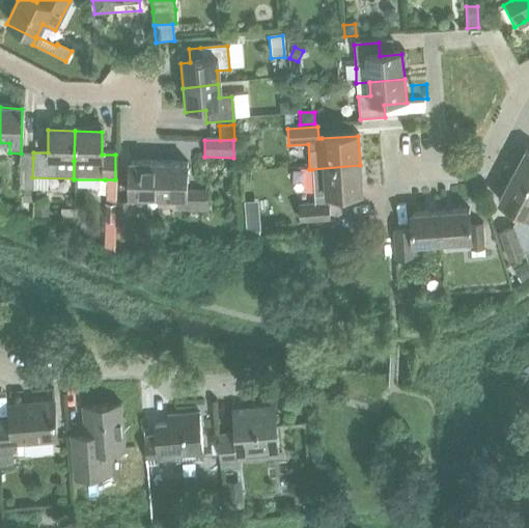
[(528,156),(524,154),(511,178),(528,188),(528,156)]
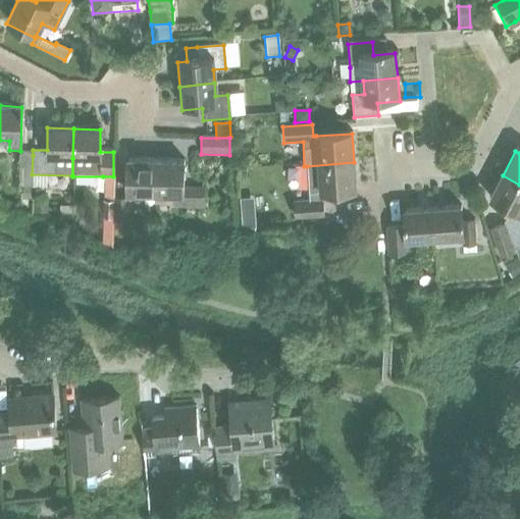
[(32,174),(33,155),(18,155),(17,188),(21,188),(32,188),(32,174)]
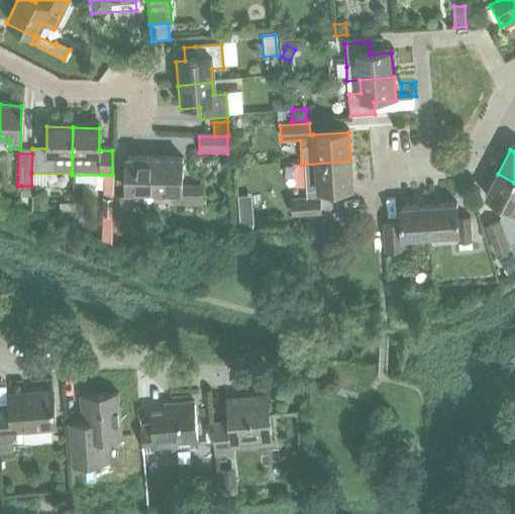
[(152,194),(153,160),(124,159),(124,194),(152,194)]
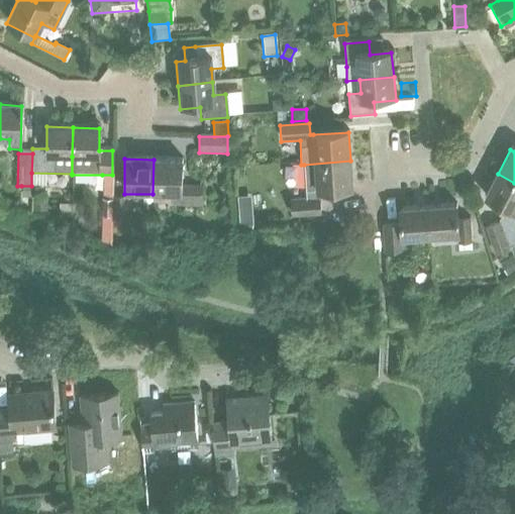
[(181,161),(153,160),(152,194),(172,195),(172,205),(201,206),(201,187),(181,186),(181,161)]
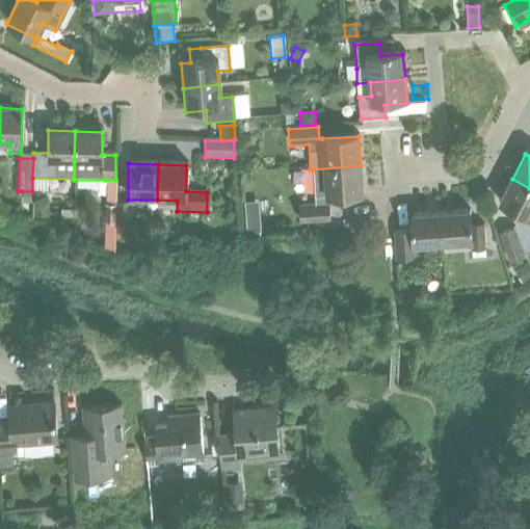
[(362,195),(361,165),(313,169),(315,206),(298,207),(299,223),(328,221),(327,197),(362,195)]
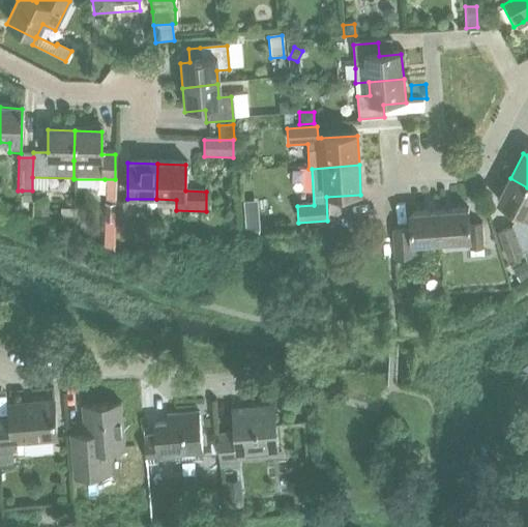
[(527,187),(510,178),(497,205),(518,215),(510,230),(498,234),(508,262),(523,258),(522,255),(527,253),(527,187)]
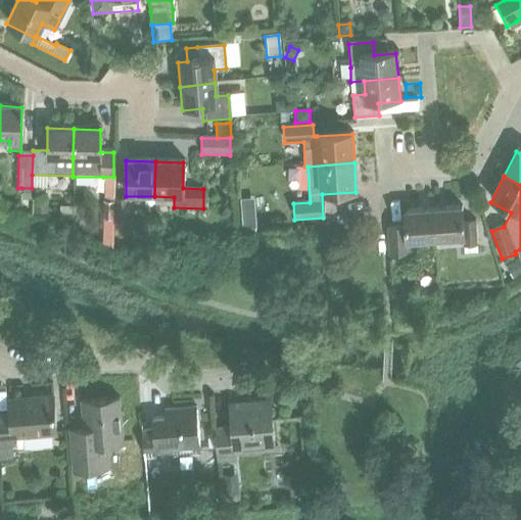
[(113,203),(112,220),(112,224),(127,225),(128,200),(113,199),(113,203)]
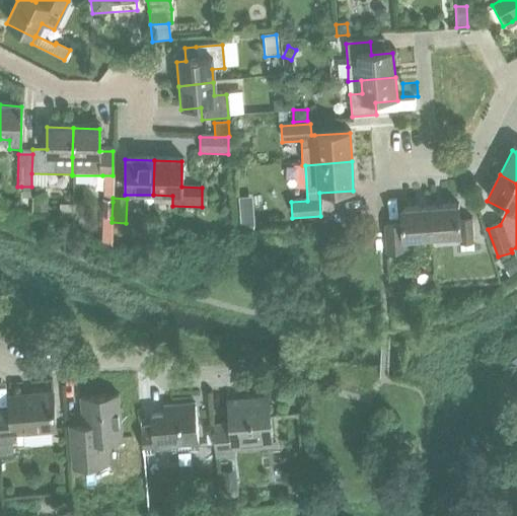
[(46,211),(47,202),(32,202),(32,211),(46,211)]
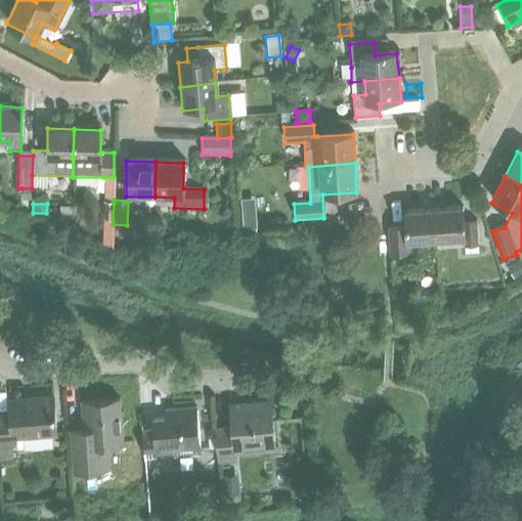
[(103,204),(102,204),(102,220),(113,220),(114,204),(103,204)]
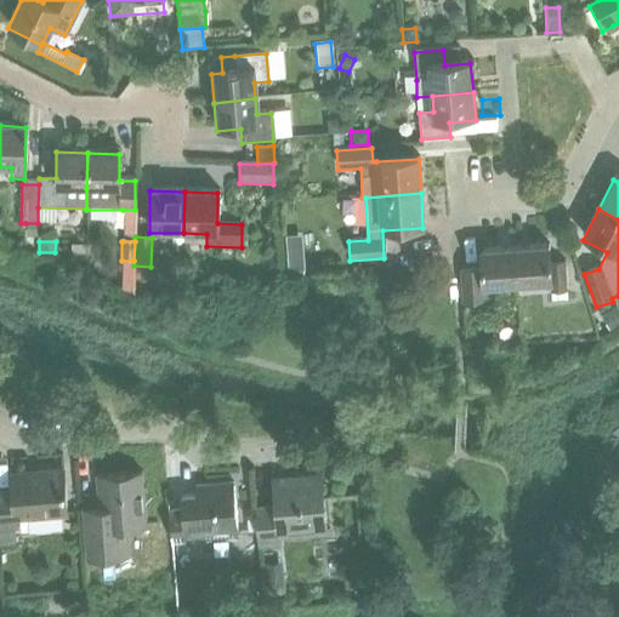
[(547,247),(514,250),(516,286),(549,284),(550,293),(566,292),(563,263),(549,264),(547,247)]
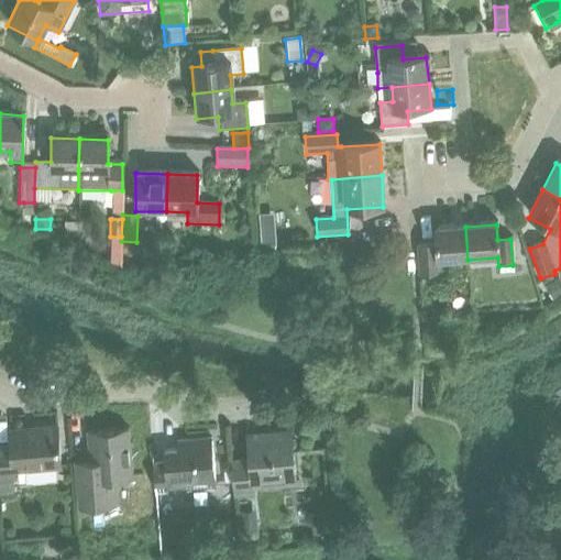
[(439,274),(439,262),(468,260),(465,227),(435,229),(436,244),(417,246),(419,275),(439,274)]
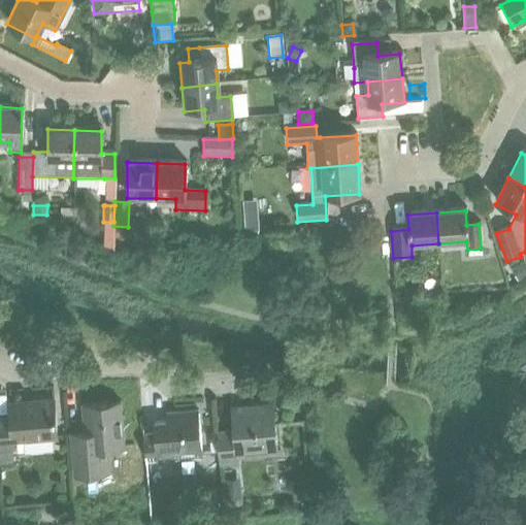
[(258,219),(243,220),(244,232),(259,231),(258,219)]
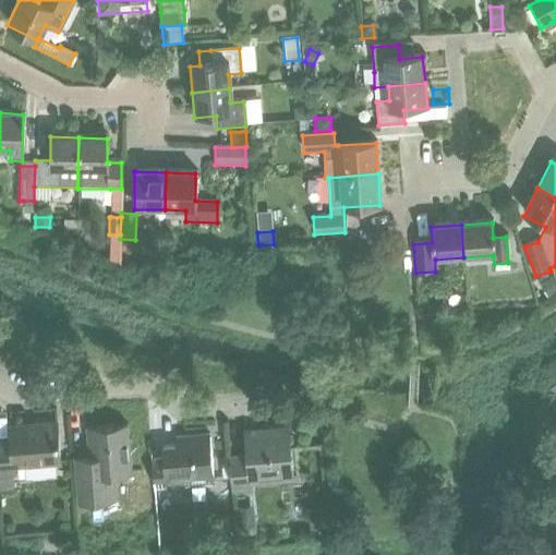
[(555,285),(552,278),(539,286),(546,298),(555,292),(555,285)]
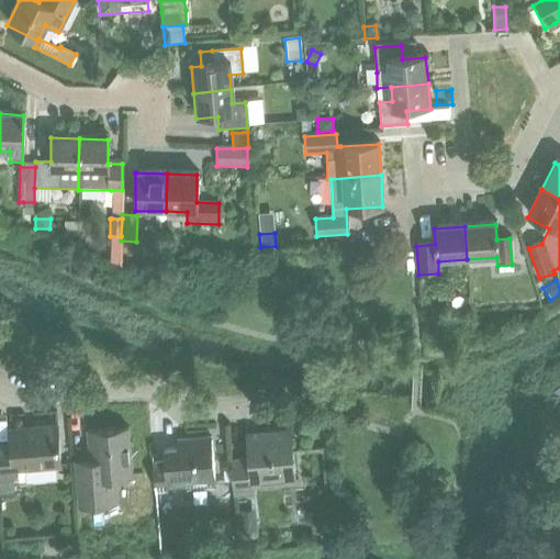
[(527,287),(514,292),(521,308),(534,303),(527,287)]
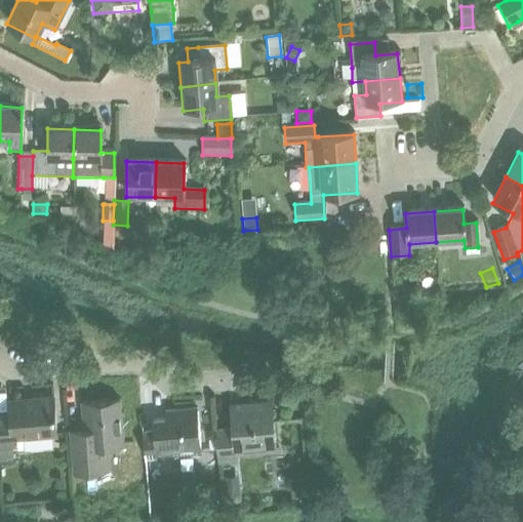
[(12,441),(55,437),(52,400),(8,403),(9,418),(0,418),(0,449),(13,448),(12,441)]
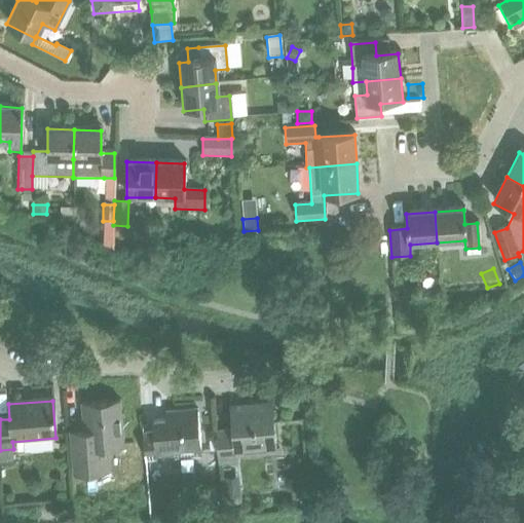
[(110,473),(108,449),(123,447),(119,403),(80,406),(83,434),(69,435),(73,477),(110,473)]
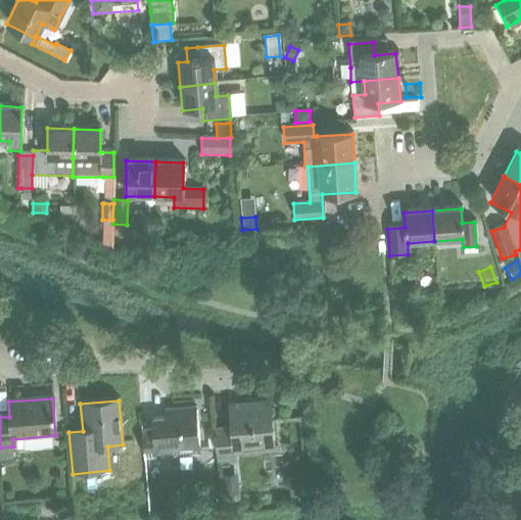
[(234,453),(273,450),(270,406),(256,407),(256,404),(229,407),(230,429),(215,431),(217,464),(235,462),(234,453)]
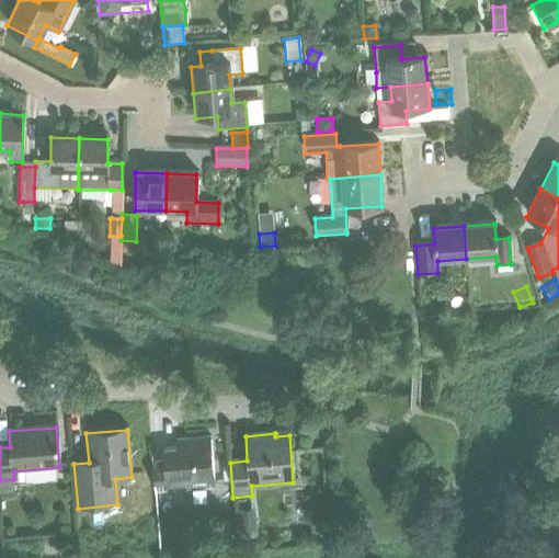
[(162,451),(163,463),(151,464),(153,497),(167,497),(166,485),(179,484),(180,494),(214,492),(213,482),(209,439),(175,442),(175,450),(162,451)]
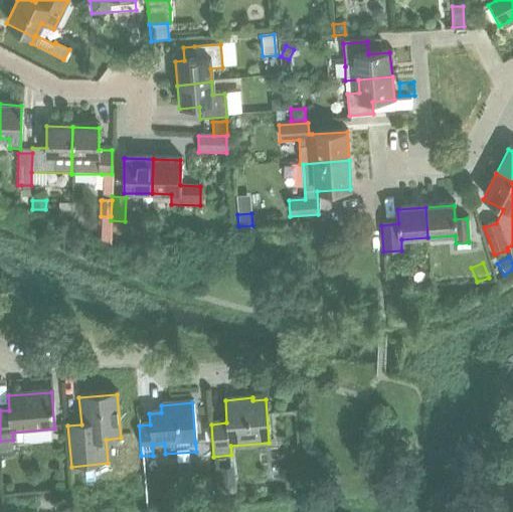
[(11,467),(10,450),(0,451),(0,468),(11,467)]
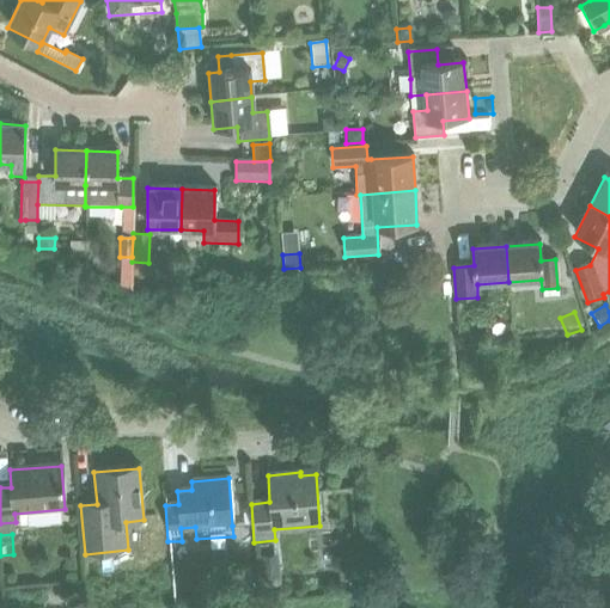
[(278,570),(262,571),(263,585),(279,584),(278,570)]
